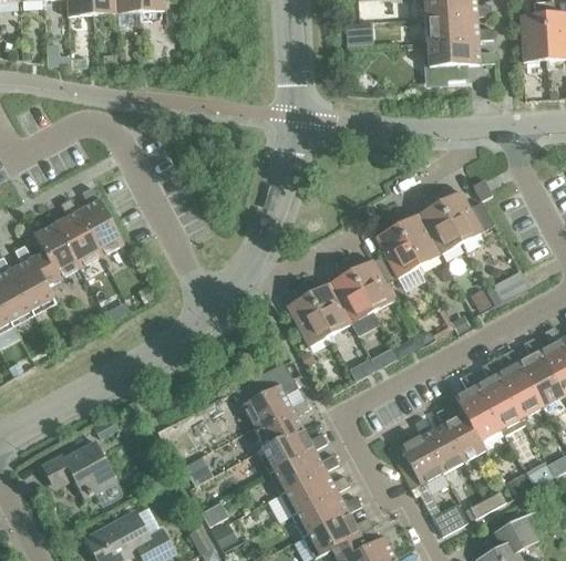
[(67,0),(68,14),(92,12),(91,0),(67,0)]
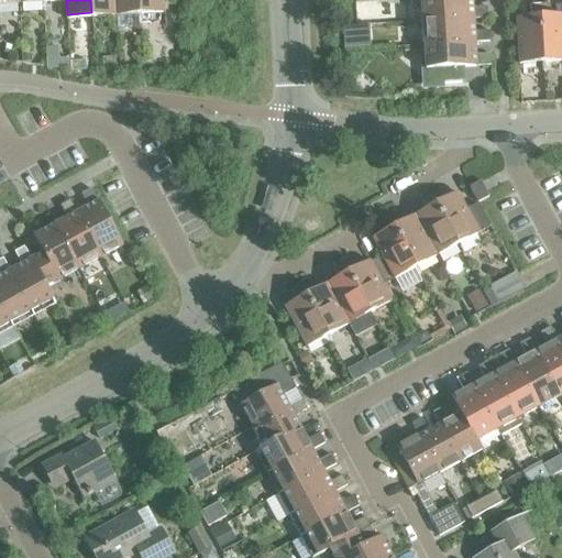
[(90,0),(91,12),(116,11),(114,0),(90,0)]
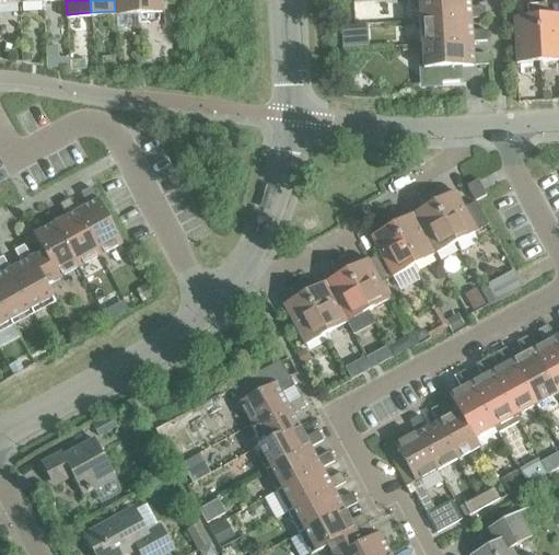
[(114,0),(115,11),(139,10),(138,0),(114,0)]
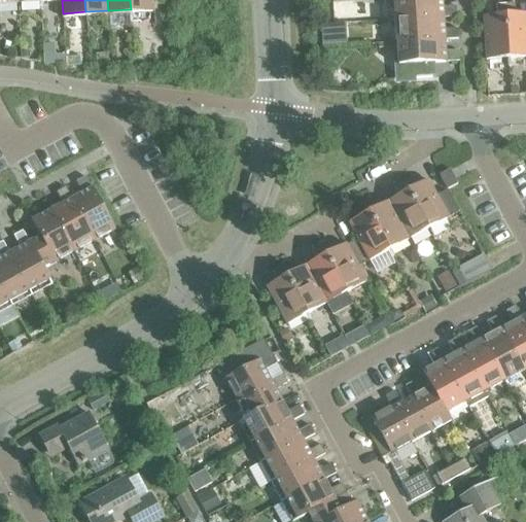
[(130,0),(131,9),(153,7),(152,0),(130,0)]
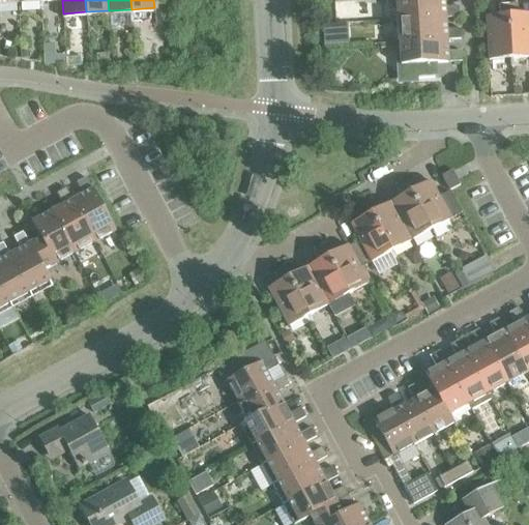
[(397,0),(398,16),(441,12),(441,13),(445,13),(459,12),(458,2),(445,3),(445,0),(397,0)]
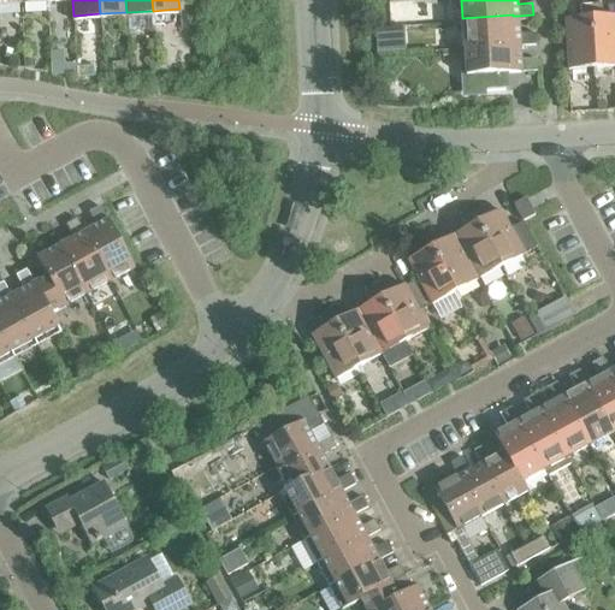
[(595,63),(591,0),(579,0),(580,15),(565,16),(567,65),(595,63)]
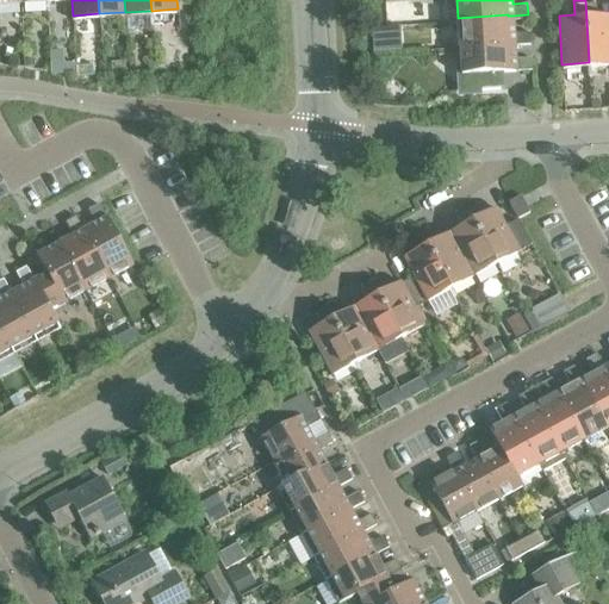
[(585,0),(589,62),(608,61),(608,12),(597,13),(596,0),(585,0)]
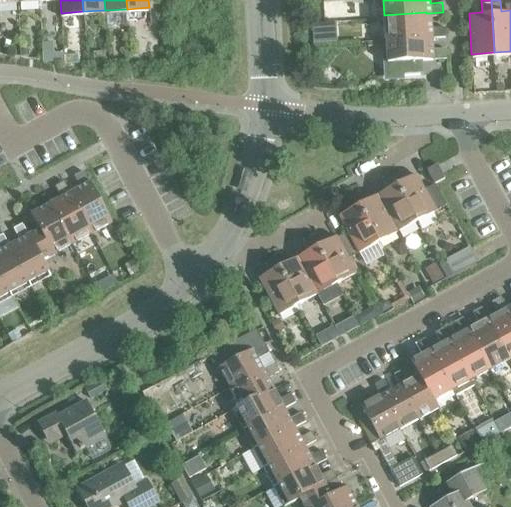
[(384,15),(385,37),(427,34),(427,35),(432,34),(444,34),(444,23),(431,24),(430,13),(426,13),(426,12),(384,15)]
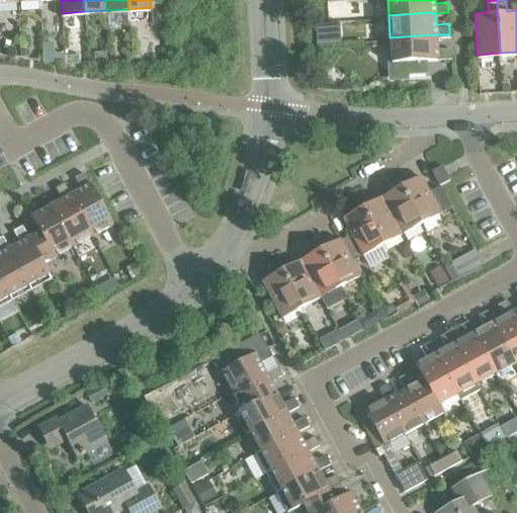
[(326,19),(316,20),(316,31),(326,31),(326,19)]
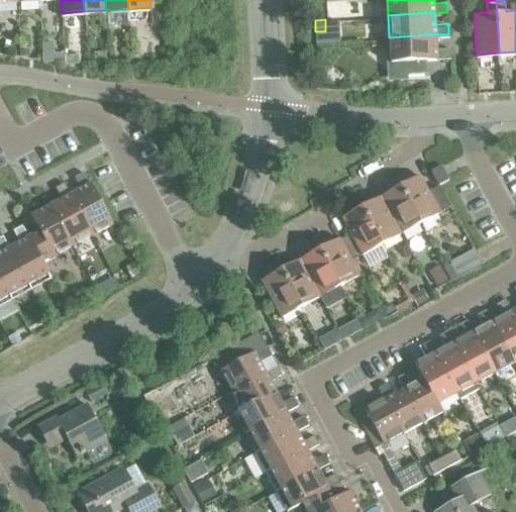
[(431,34),(389,37),(388,37),(389,60),(450,56),(449,45),(437,46),(436,34),(431,35),(431,34)]
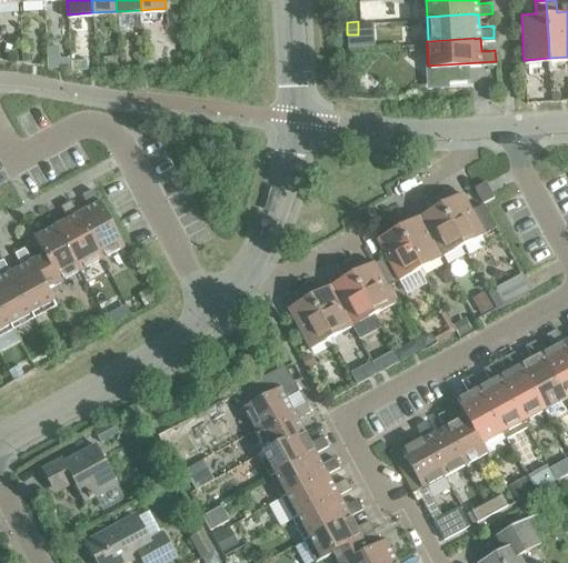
[(117,52),(103,53),(103,66),(117,64),(117,52)]
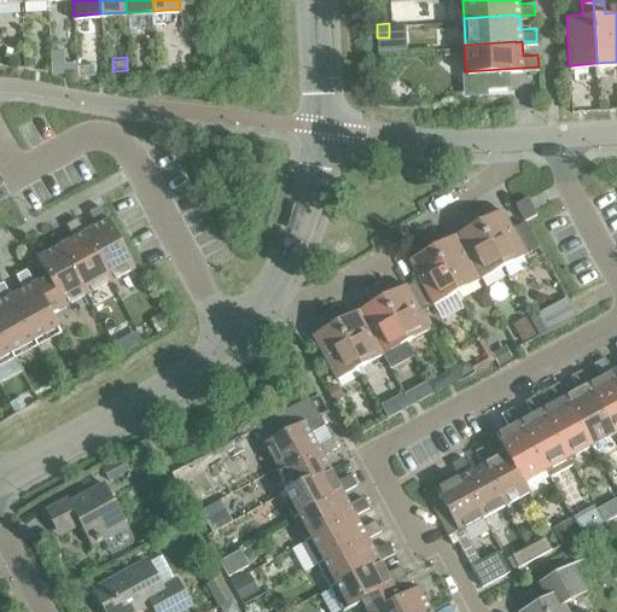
[(95,60),(77,62),(77,74),(97,73),(95,60)]
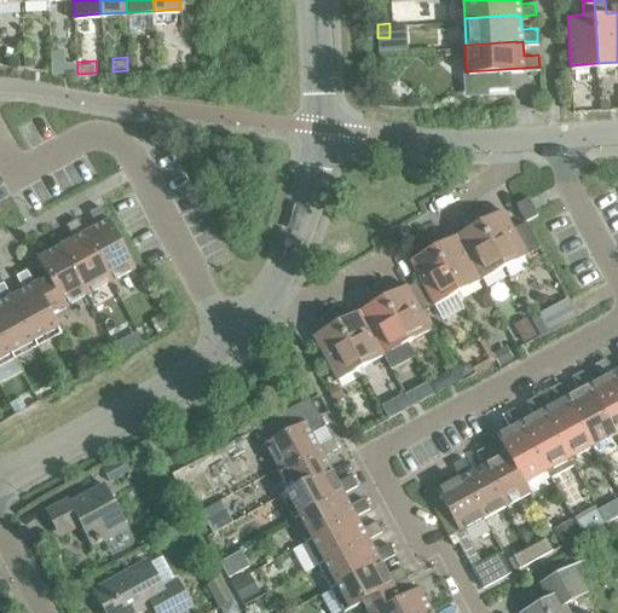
[(590,92),(584,99),(585,107),(598,105),(598,92),(590,92)]
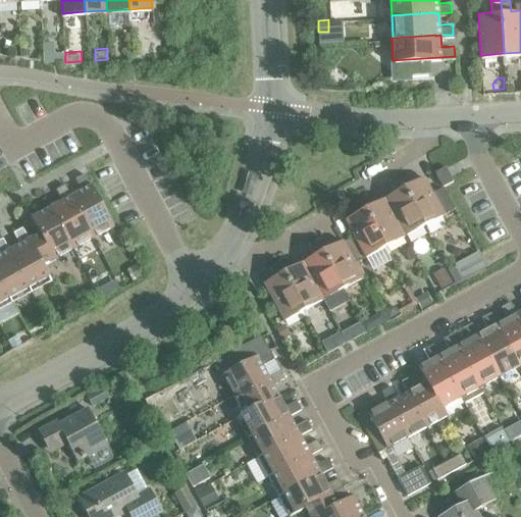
[(435,169),(443,184),(453,178),(446,164),(435,169)]
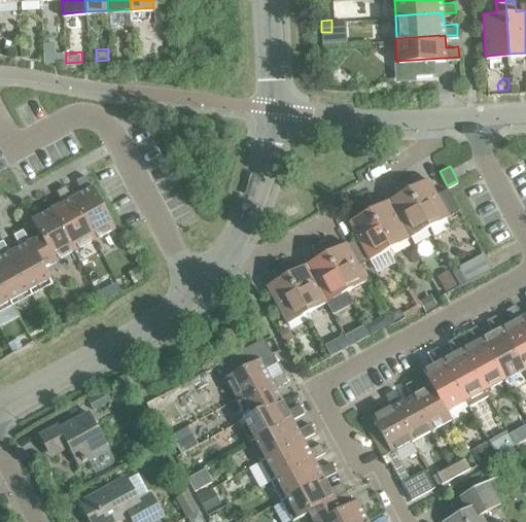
[(81,188),(71,195),(74,198),(73,199),(94,237),(114,227),(84,172),(76,177),(81,188)]
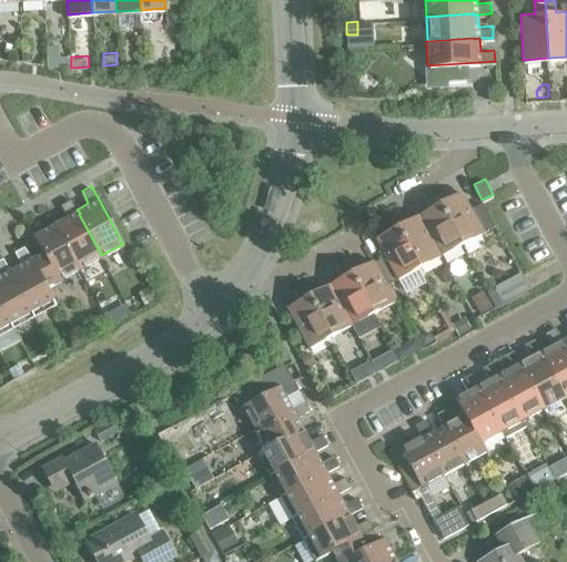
[(443,185),(434,191),(462,242),(483,230),(462,191),(448,197),(443,185)]
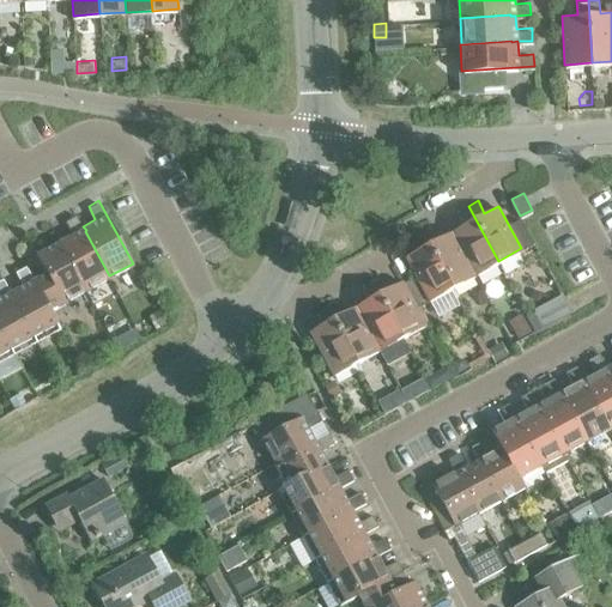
[(465,224),(452,231),(476,273),(498,261),(468,206),(458,211),(465,224)]
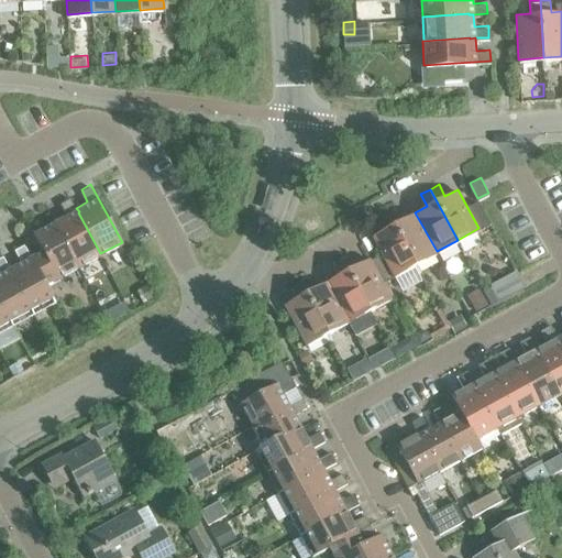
[(66,212),(55,219),(58,223),(57,223),(79,265),(100,253),(78,212),(79,211),(76,208),(70,196),(61,200),(66,212)]
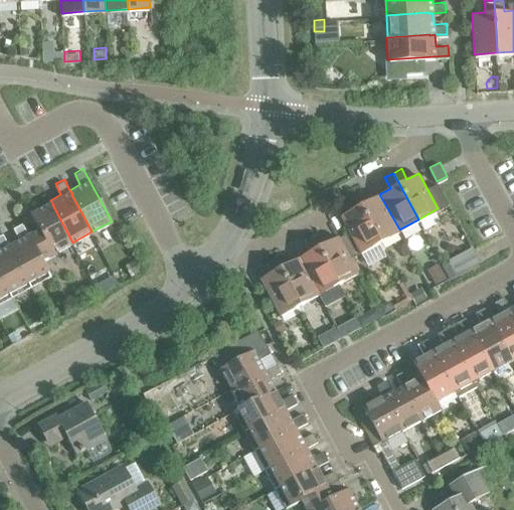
[(363,189),(355,193),(380,239),(399,229),(379,194),(369,199),(363,189)]
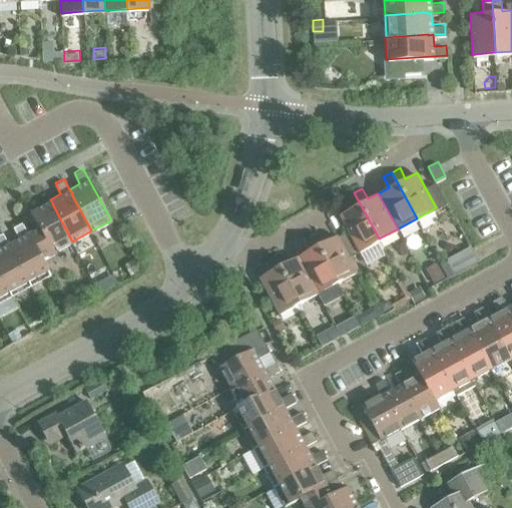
[(347,228),(337,234),(348,256),(379,238),(354,192),(345,197),(351,207),(340,214),(347,228)]
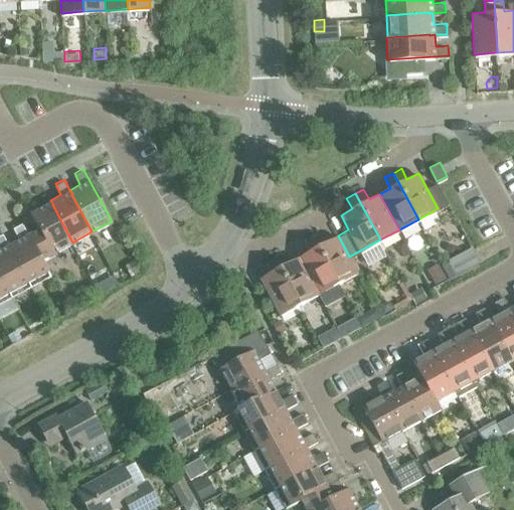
[(39,226),(28,232),(27,233),(41,260),(42,259),(72,242),(52,204),(53,204),(50,200),(30,211),(39,226)]
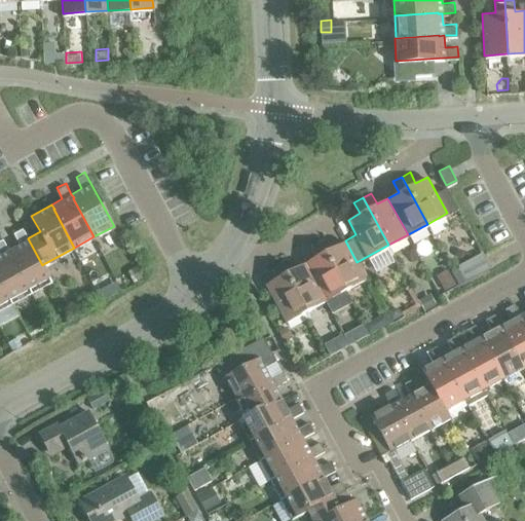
[(20,243),(9,248),(11,252),(10,253),(29,287),(49,275),(43,264),(42,265),(28,238),(29,237),(23,226),(13,231),(20,243)]
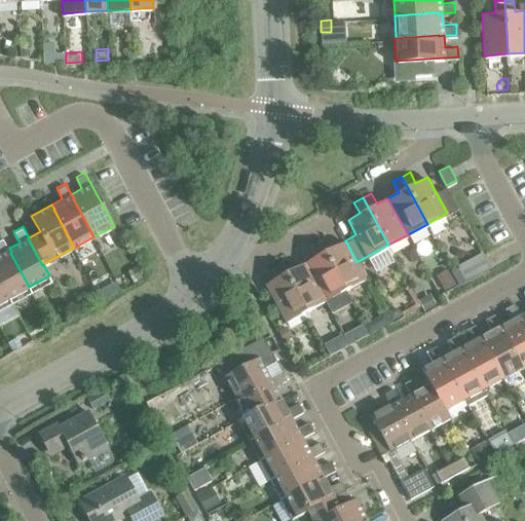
[(328,235),(320,240),(345,288),(365,277),(357,262),(345,240),(334,247),(328,235)]
